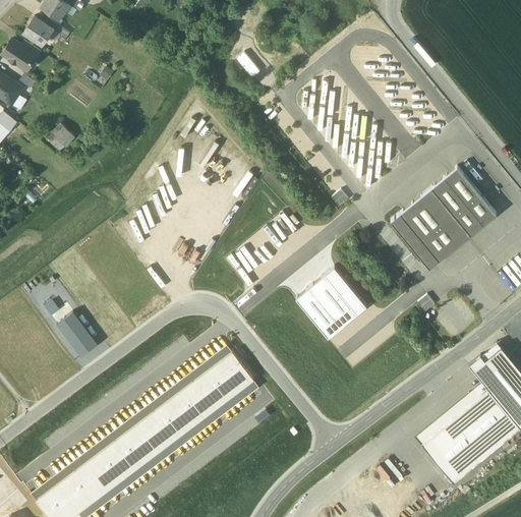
[(58,0),(47,0),(41,9),(59,21),(68,7),(69,6),(58,0)]
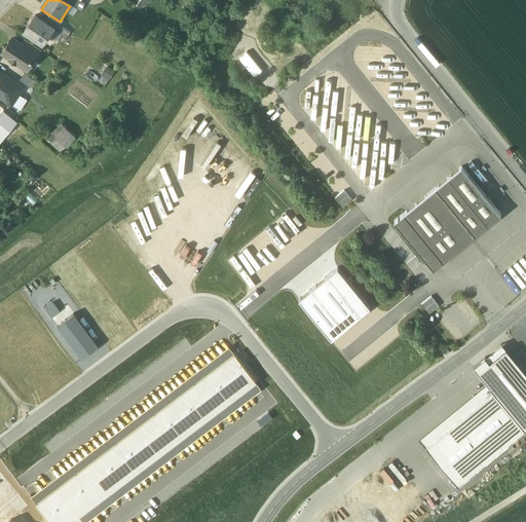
[(59,0),(70,6),(69,7),(76,12),(80,5),(72,0),(59,0)]
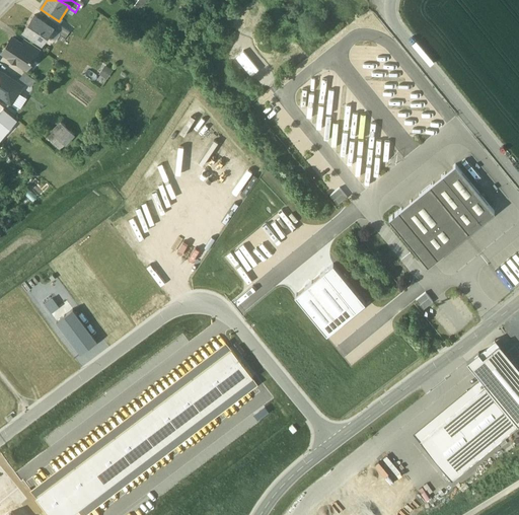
[(134,0),(132,4),(139,10),(144,4),(148,6),(153,0),(134,0)]
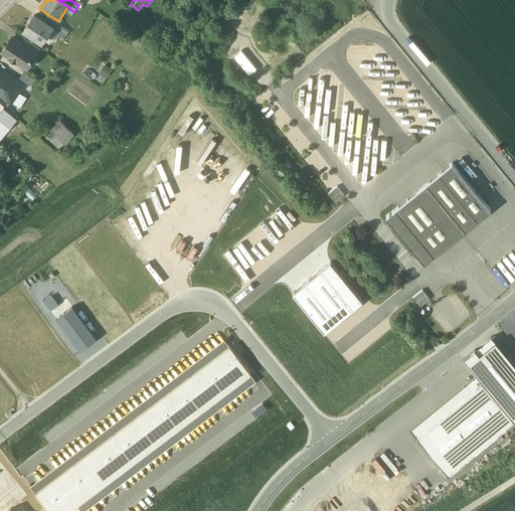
[(45,27),(34,20),(24,35),(41,46),(51,32),(51,31),(45,27)]
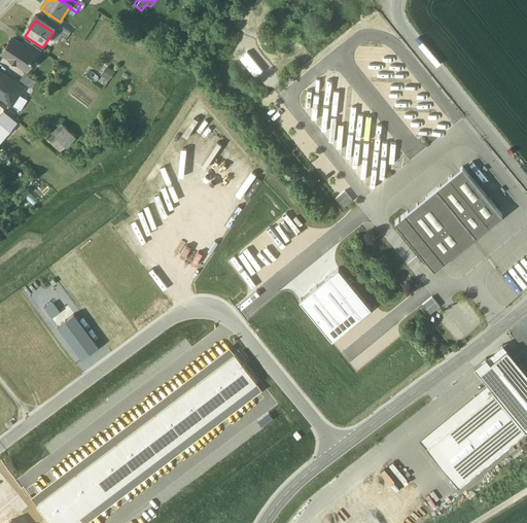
[(63,30),(49,22),(46,28),(53,32),(53,33),(58,37),(63,30)]
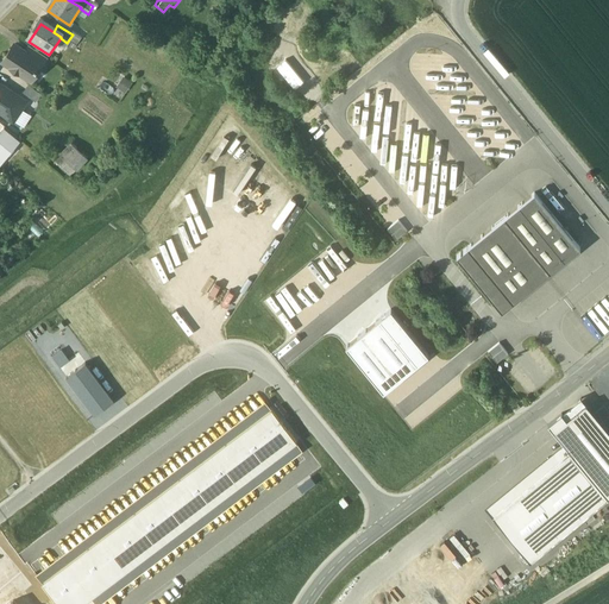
[(25,56),(16,49),(10,57),(8,57),(4,65),(31,85),(42,69),(43,69),(43,68),(25,56)]
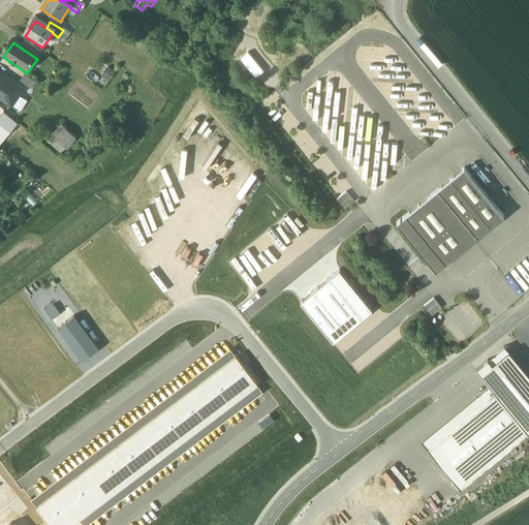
[(41,54),(26,43),(22,49),(37,59),(41,54)]
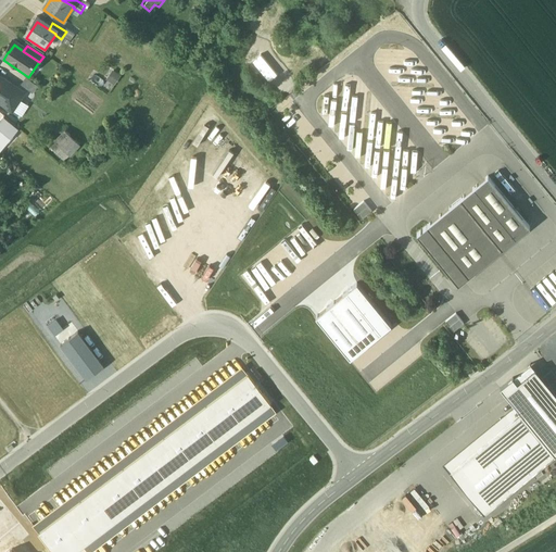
[(113,73),(106,82),(114,87),(121,78),(113,73)]
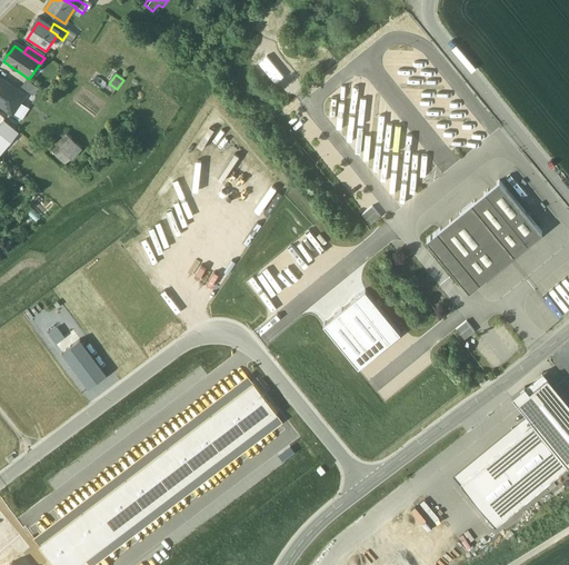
[(0,109),(12,118),(21,106),(25,101),(17,96),(0,83),(0,109)]
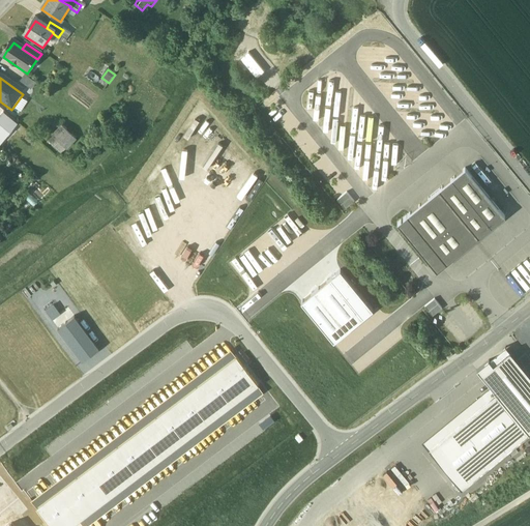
[(37,88),(24,79),(16,89),(23,94),(20,98),(26,104),(37,88)]
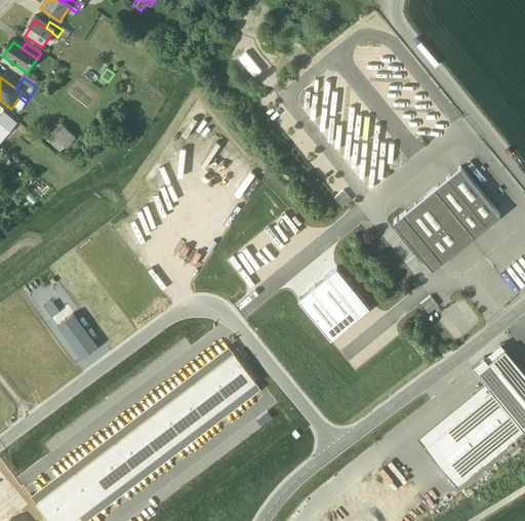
[(4,114),(0,118),(0,146),(17,125),(4,114)]
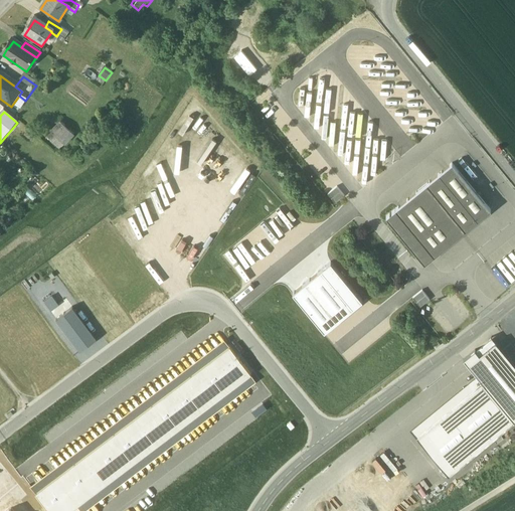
[(73,139),(61,126),(51,135),(63,148),(73,139)]
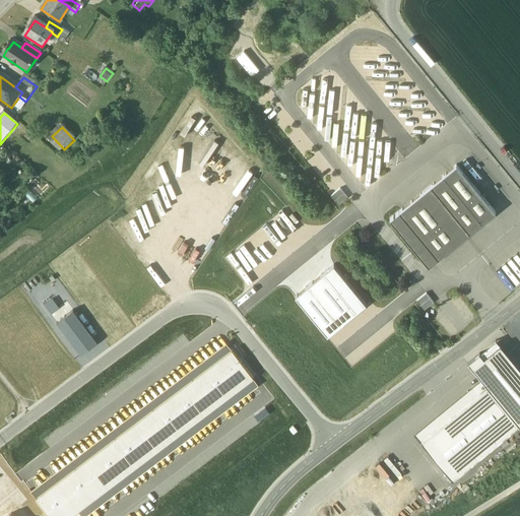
[(456,168),(389,222),(429,270),(495,215),(456,168)]
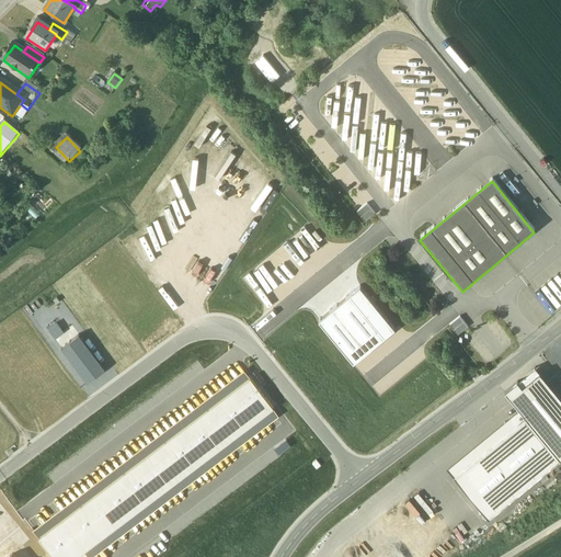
[(361,288),(318,324),(353,365),(396,331),(361,288)]
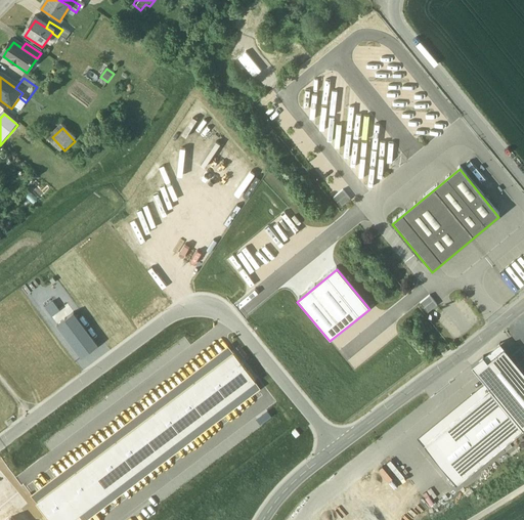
[(430,298),(420,306),(428,316),(438,308),(430,298)]
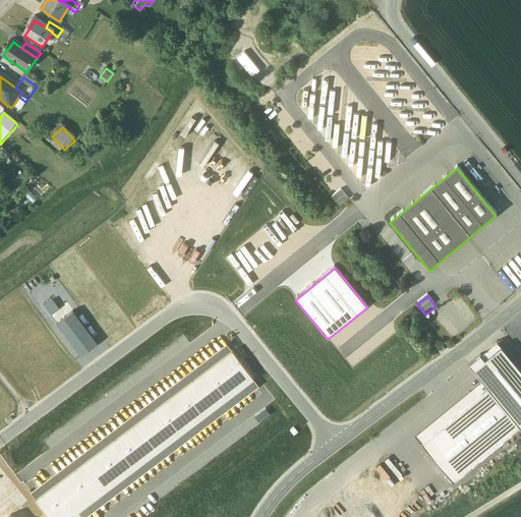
[(57,326),(81,359),(98,347),(73,313),(57,326)]
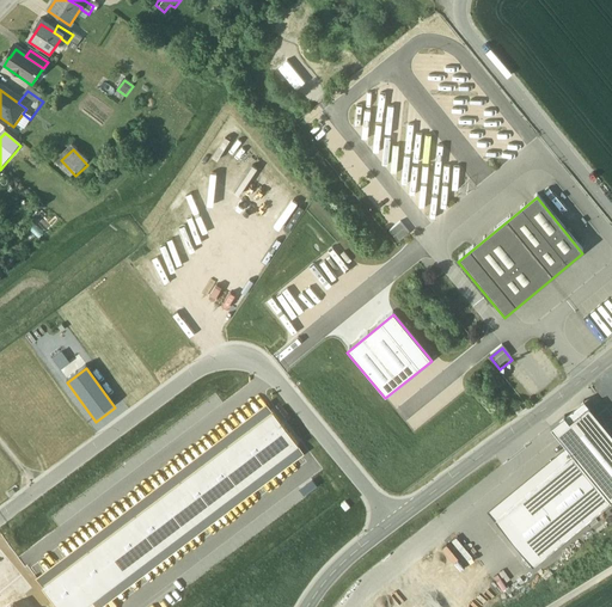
[(573,459),(611,506),(611,504),(611,439),(588,410),(569,427),(564,421),(551,431),(567,452),(573,459)]
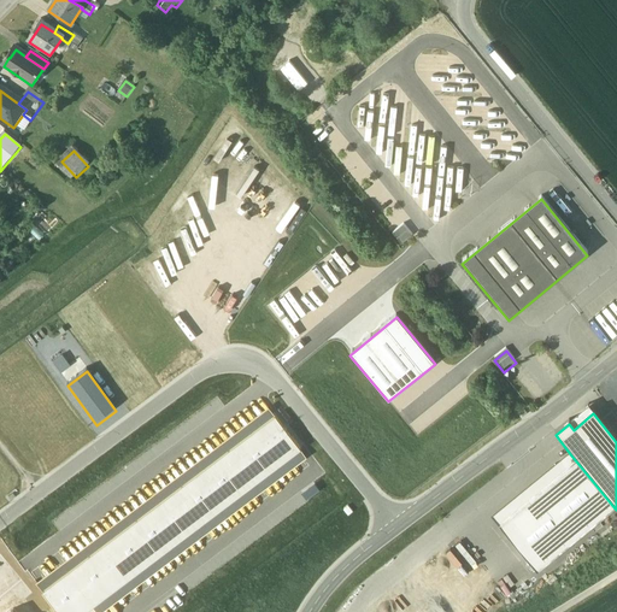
[(275,419),(43,594),(57,611),(86,611),(299,452),(275,419)]
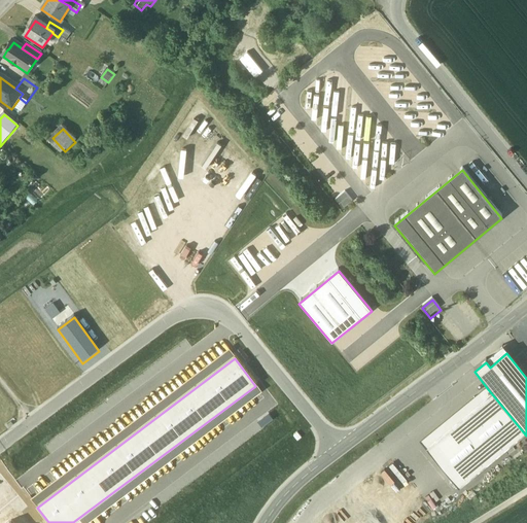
[(426,450),(493,395),(488,389),(420,444),(426,450)]
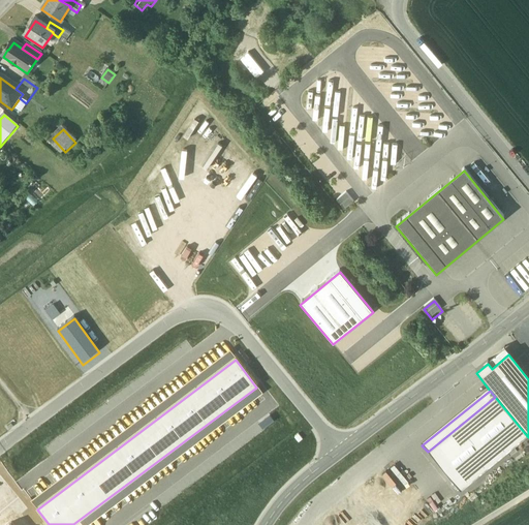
[(460,492),(528,437),(495,397),(428,452),(460,492)]
